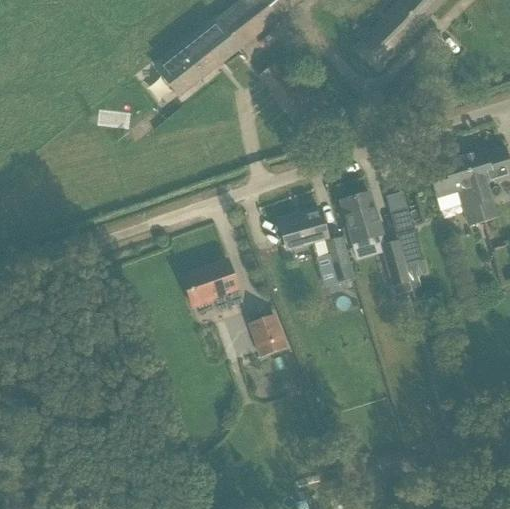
[(179,94),(281,14),(269,0),(240,0),(157,66),(179,94)]
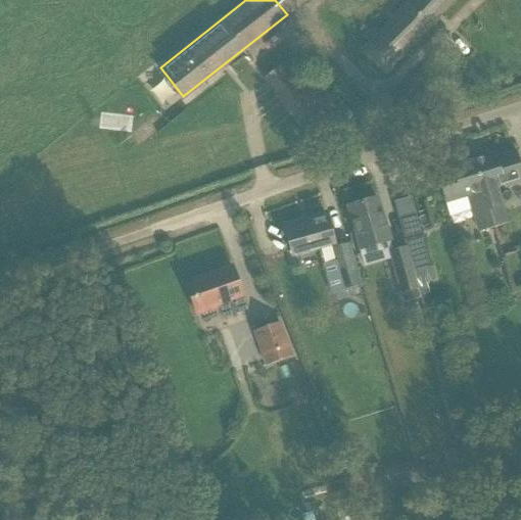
[(365,37),(370,43),(364,49),(387,72),(453,0),(409,0),(380,33),(374,27),(365,37)]
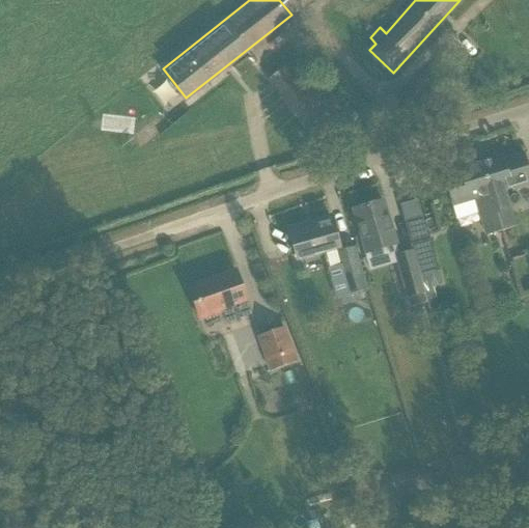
[(299,123),(319,113),(291,61),(272,72),(299,123)]
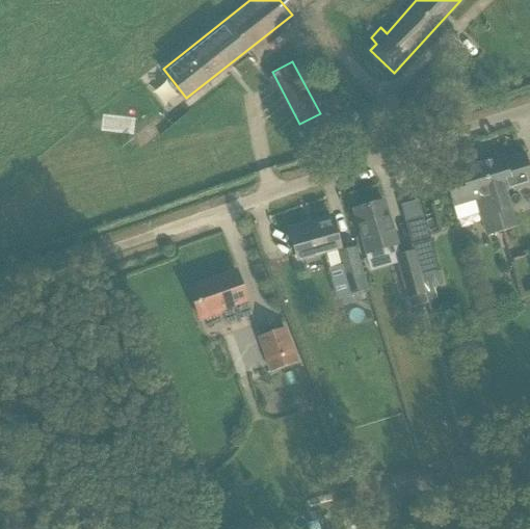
[(529,163),(526,152),(506,158),(505,154),(483,160),(503,230),(504,232),(519,228),(506,189),(513,187),(514,189),(529,184),(529,163)]
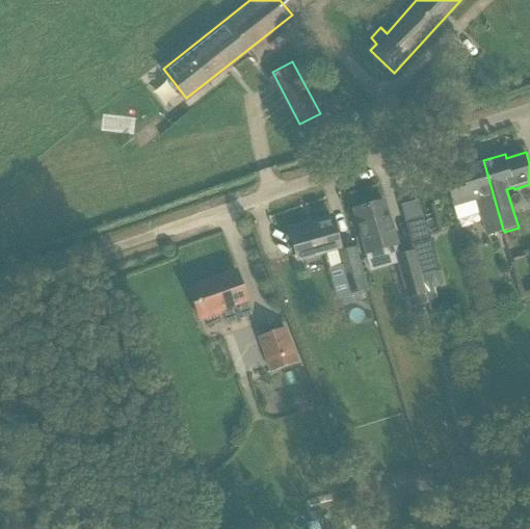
[(503,230),(483,160),(460,167),(461,170),(446,176),(454,206),(470,201),(479,197),(491,234),(503,230)]
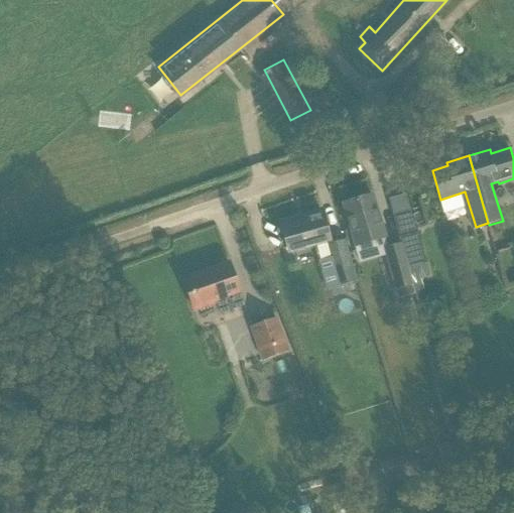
[(345,202),(356,241),(385,232),(373,194),(345,202)]
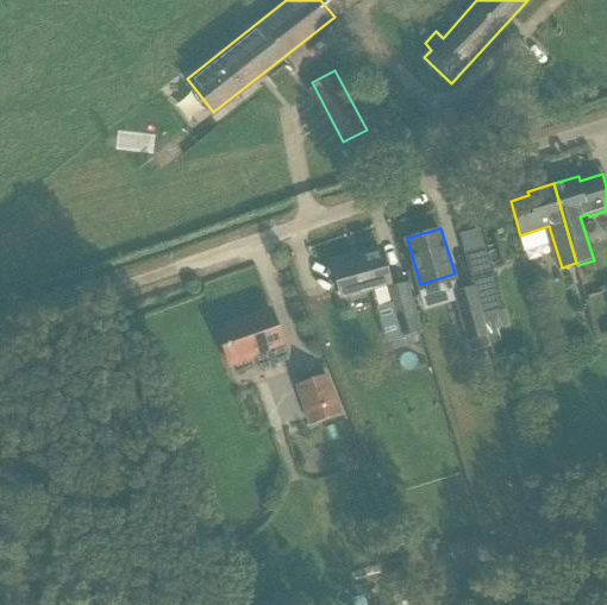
[(360,252),(362,258),(335,266),(343,296),(392,282),(381,246),(360,252)]
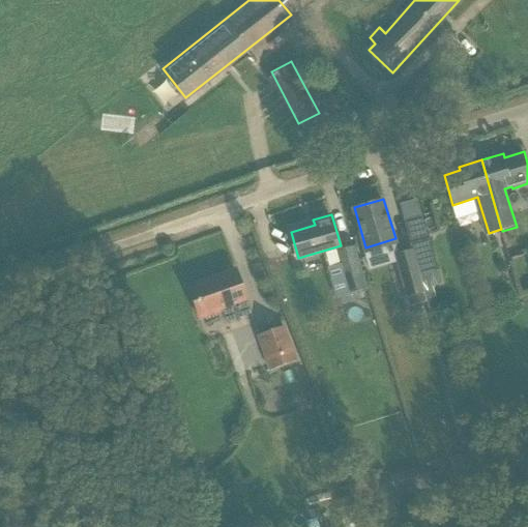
[(442,281),(429,237),(412,242),(414,249),(412,249),(423,286),(442,281)]
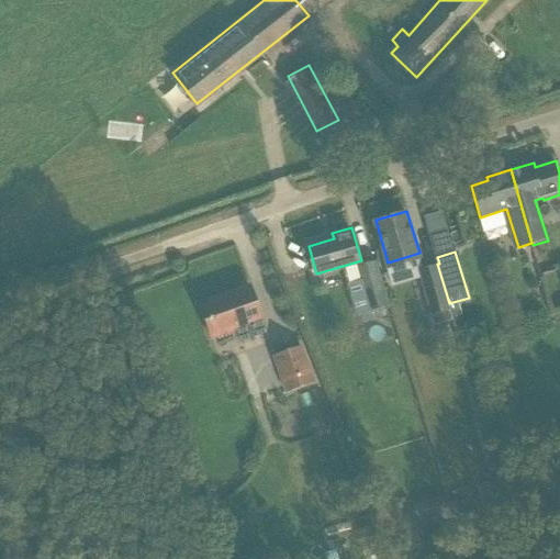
[(358,266),(370,309),(390,303),(377,260),(358,266)]
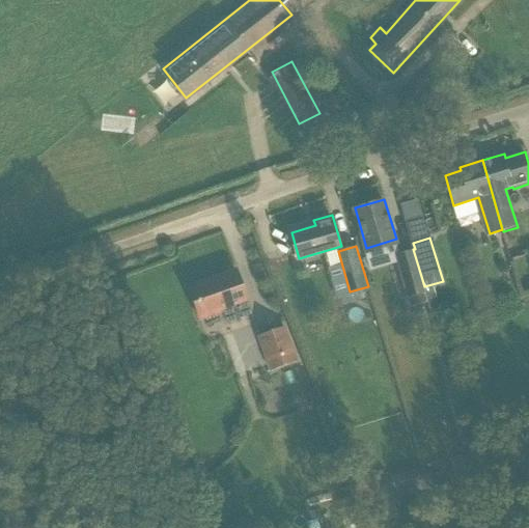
[(424,286),(413,249),(396,254),(409,296),(425,292),(424,286)]
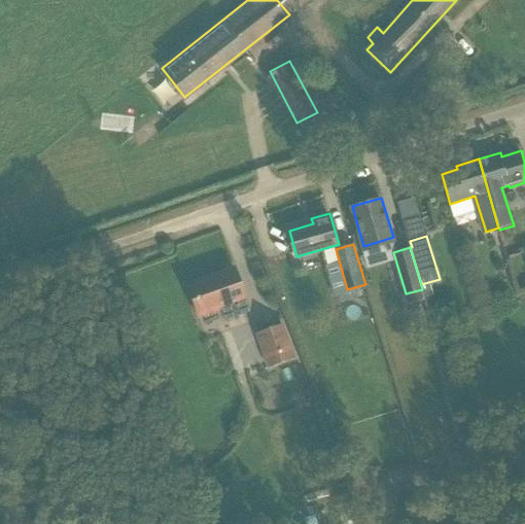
[(251,310),(236,267),(189,284),(200,315),(223,307),(228,318),(251,310)]
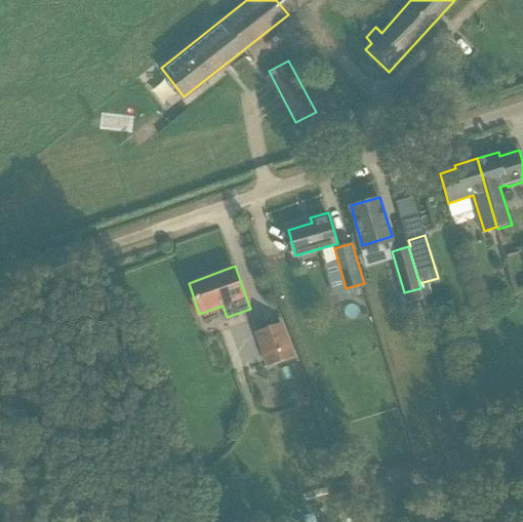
[(256,330),(268,363),(293,355),(281,321),(256,330)]
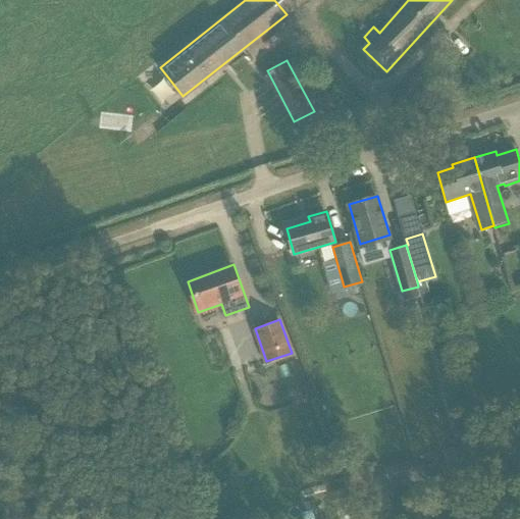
[(365,352),(355,355),(361,375),(370,372),(365,352)]
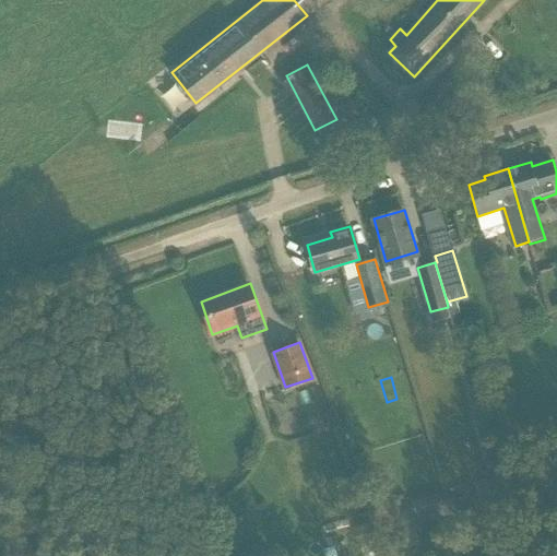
[(521,485),(506,488),(508,500),(523,497),(521,485)]
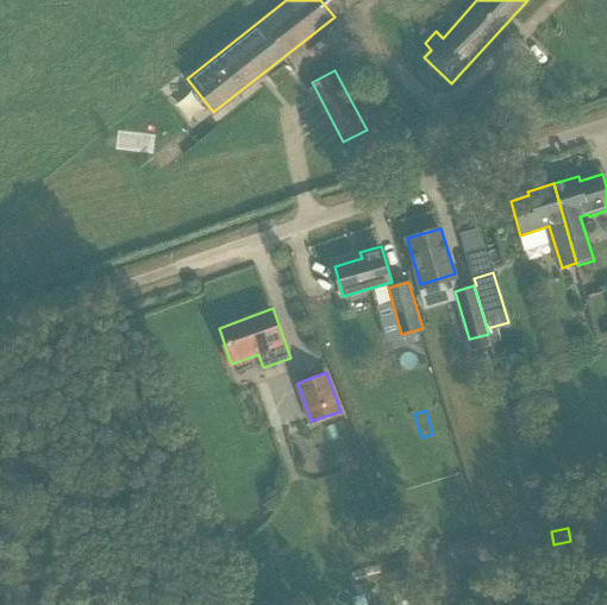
[(460,593),(448,596),(450,604),(462,602),(460,593)]
